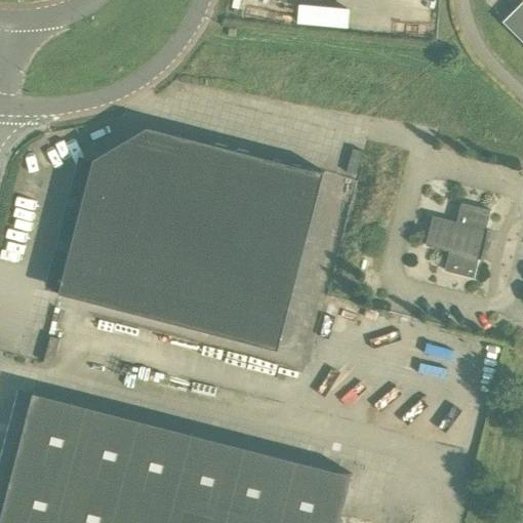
[(522,46),(522,5),(521,3),(500,24),(522,46)]
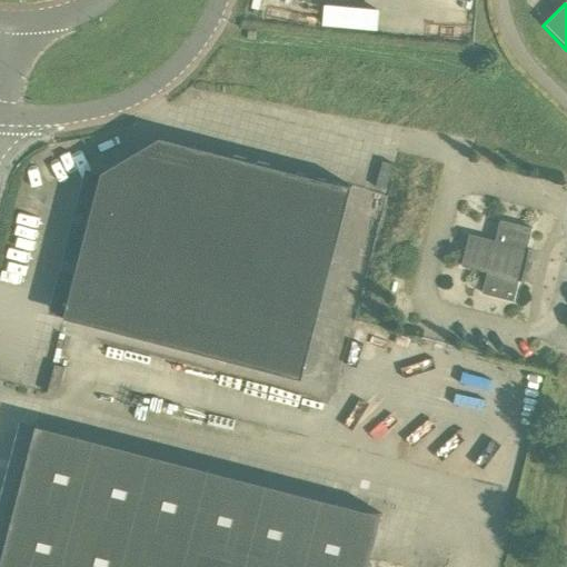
[(300,380),(349,188),(159,138),(128,157),(100,173),(62,318),(300,380)]
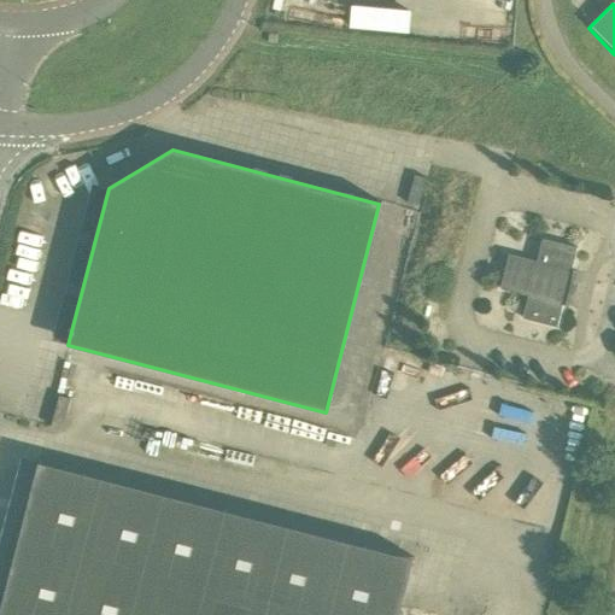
[(39,279),(48,239),(25,234),(16,274),(39,279)]
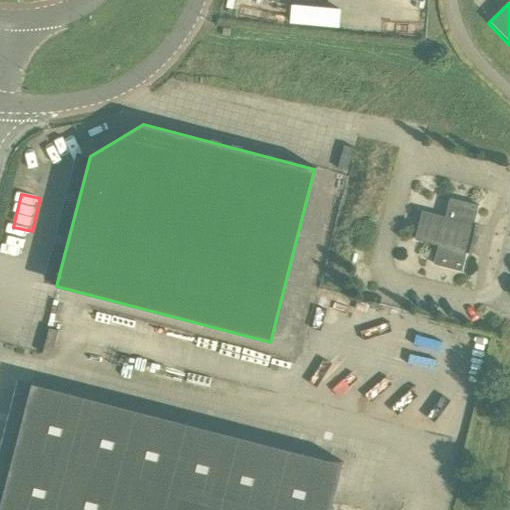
[(461,272),(477,207),(448,200),(443,218),(420,212),(413,241),(436,247),(432,265),(461,272)]
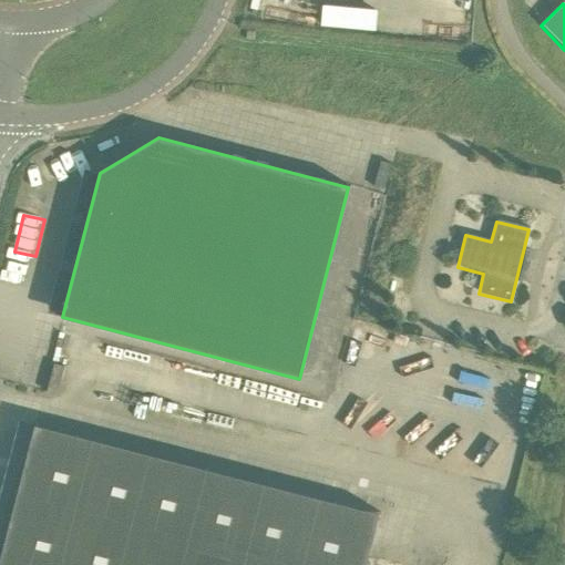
[(419,312),(418,299),(402,300),(403,314),(419,312)]
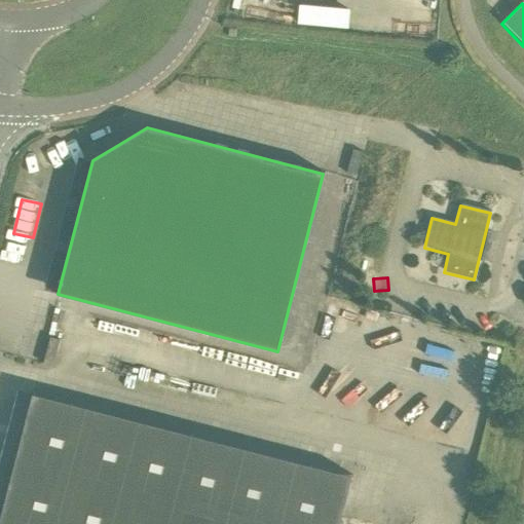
[(339,523),(350,478),(32,395),(0,514),(0,523),(339,523)]
